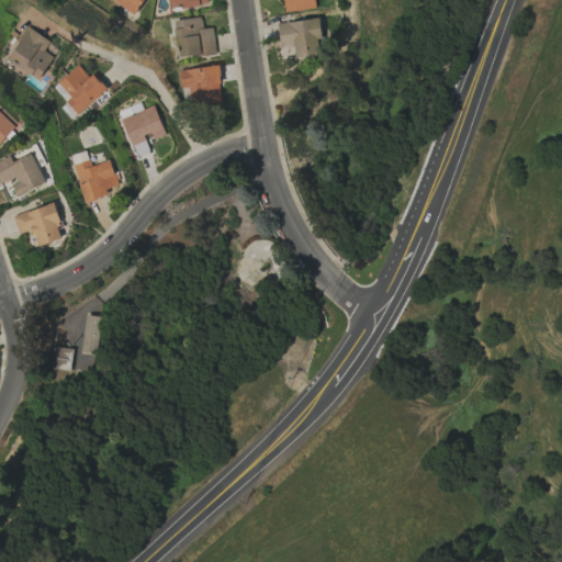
[(143,0),(109,0),(135,14),(143,0)]
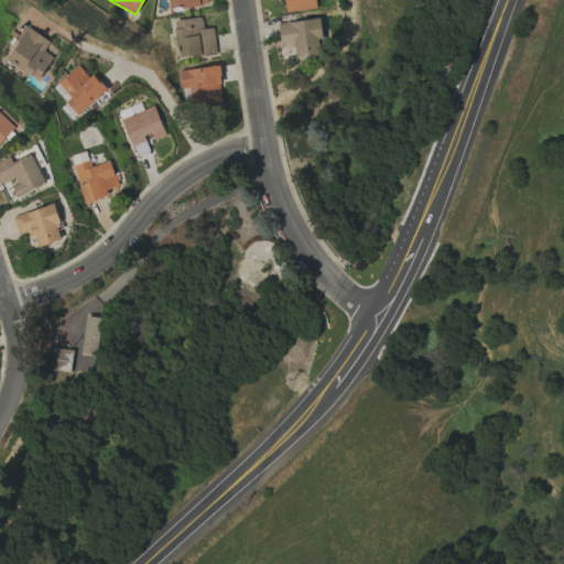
[(208,4),(207,0),(169,0),(171,10),(208,4)]
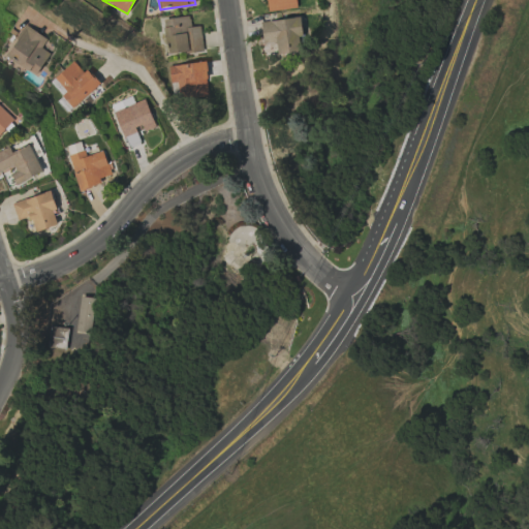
[(267,0),(269,11),(298,8),(296,0),(267,0)]
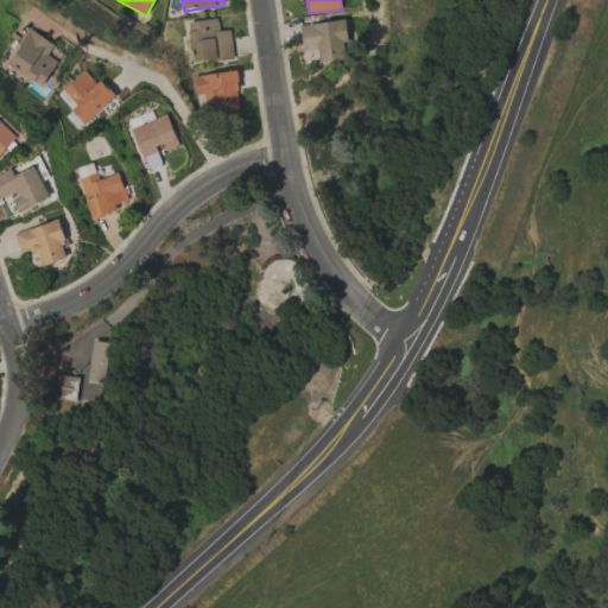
[(188,21),(192,63),(233,59),(230,30),(219,31),(217,19),(188,21)]
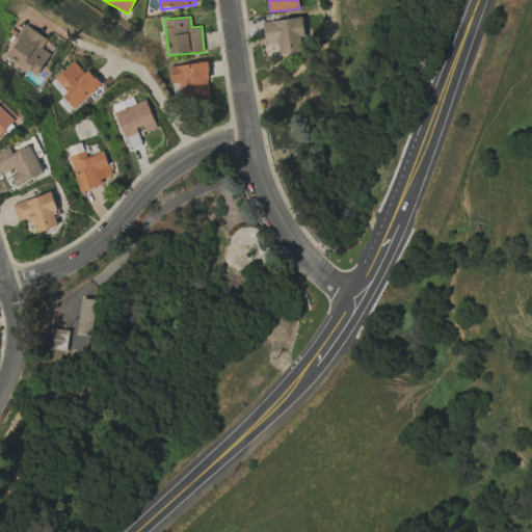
[(262,22),(265,45),(277,43),(280,55),(301,52),(300,37),(304,37),(302,18),(262,22)]
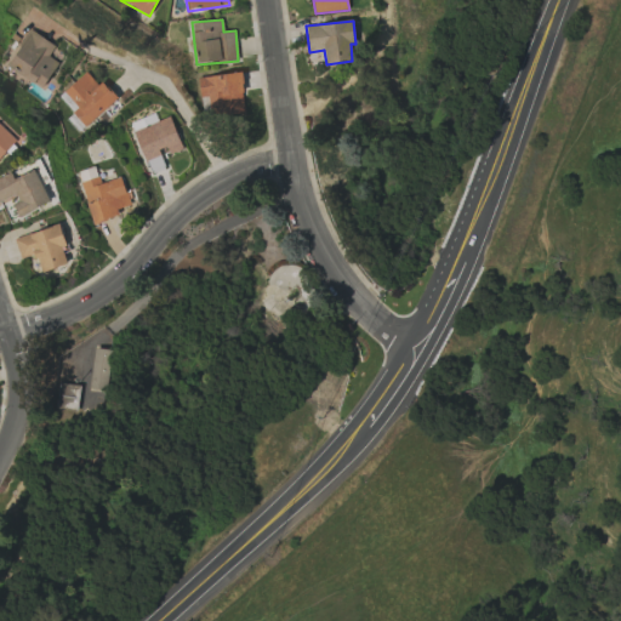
[(56,46),(30,29),(6,66),(35,84),(39,79),(45,84),(58,63),(49,57),(56,46)]
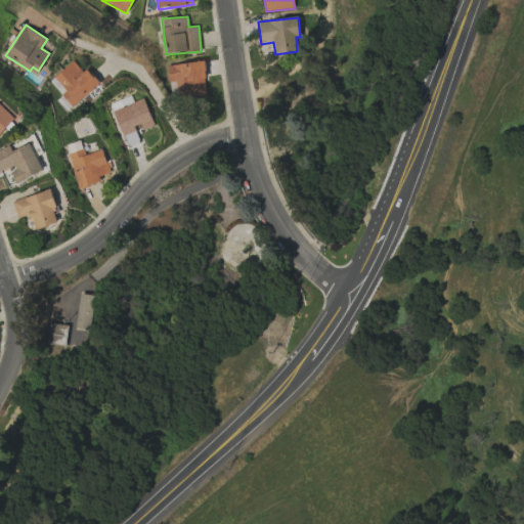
[(99,82),(87,70),(83,73),(72,60),(49,82),(73,107),(99,82)]
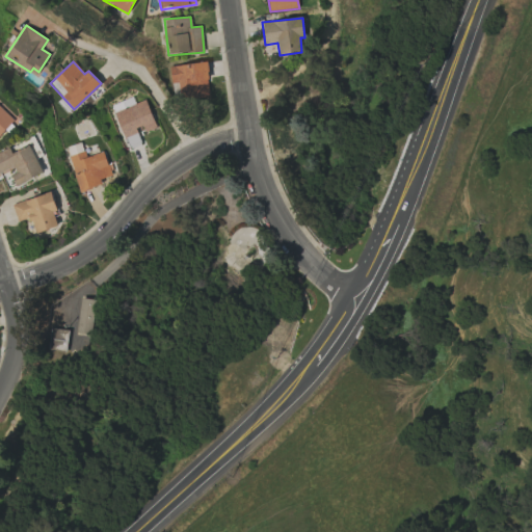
[(169,67),(171,83),(182,82),(183,98),(210,96),(207,62),(169,67)]
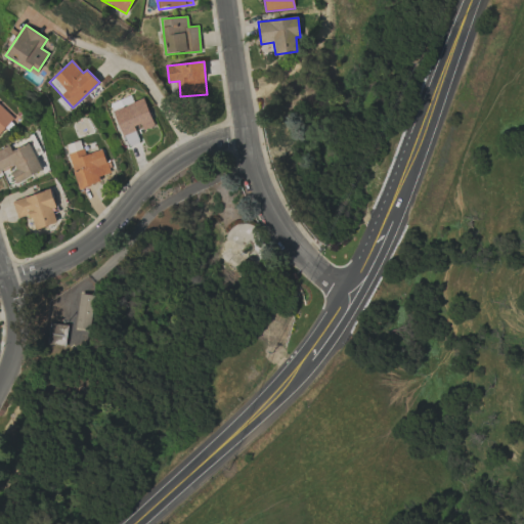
[(154,125),(143,99),(112,112),(127,147),(140,142),(136,132),(154,125)]
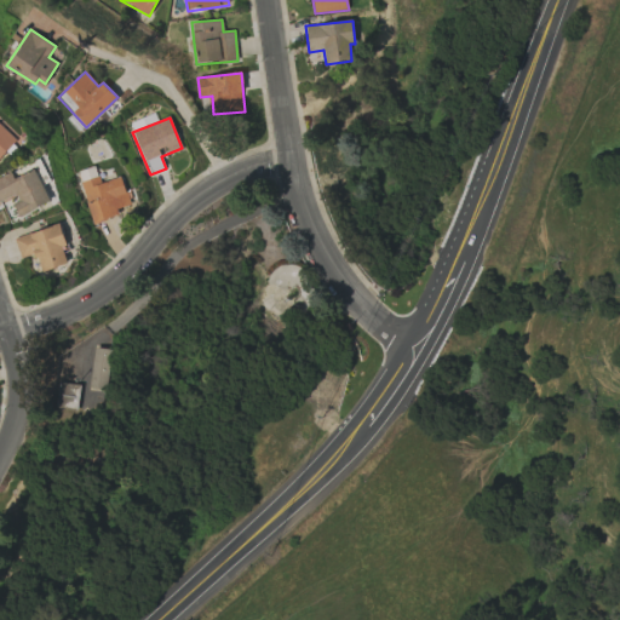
[(0,158),(17,142),(0,124),(0,158)]
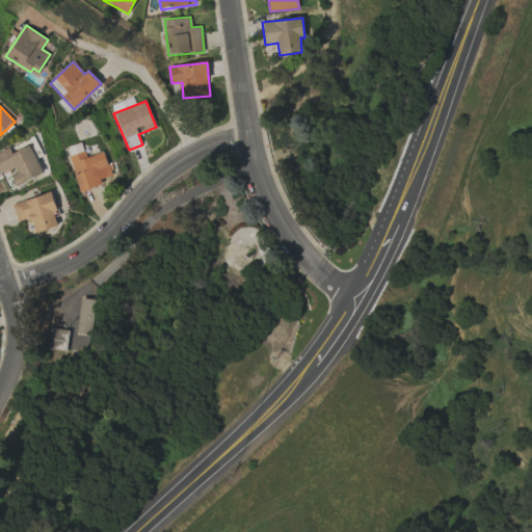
[(111,176),(105,152),(85,157),(81,143),(68,147),(79,191),(104,185),(102,179),(111,176)]
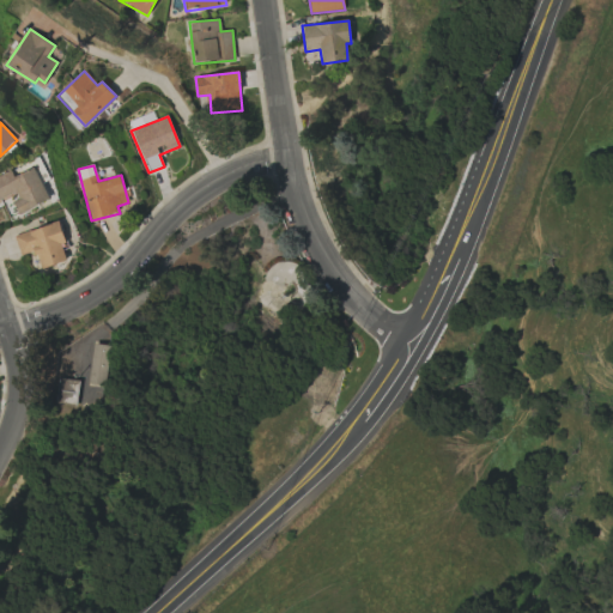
[(11,170),(0,175),(0,201),(11,198),(18,214),(50,200),(35,167),(14,176),(11,170)]
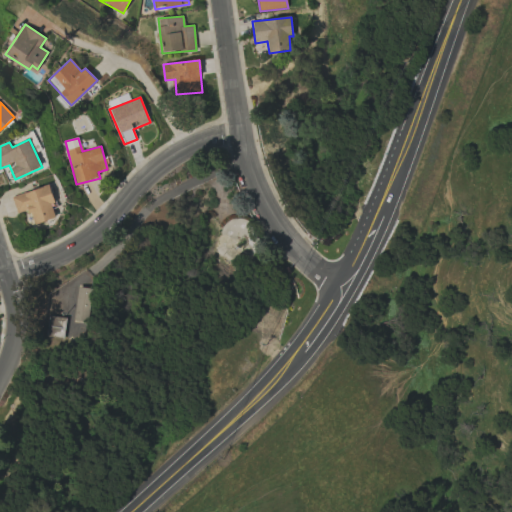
[(12,196),(17,213),(30,209),(34,224),(56,218),(52,205),(55,204),(49,185),(12,196)]
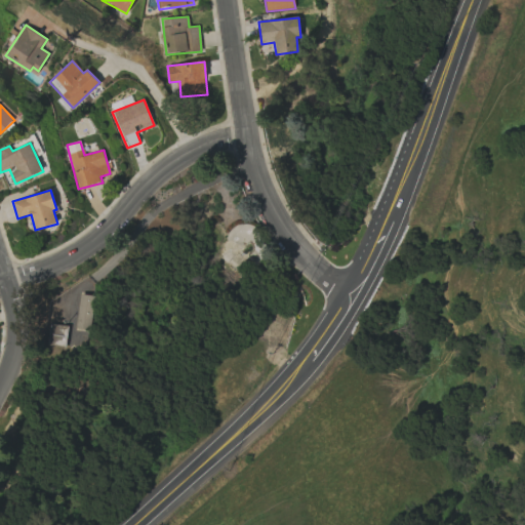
[(91,330),(93,295),(79,294),(76,329),(91,330)]
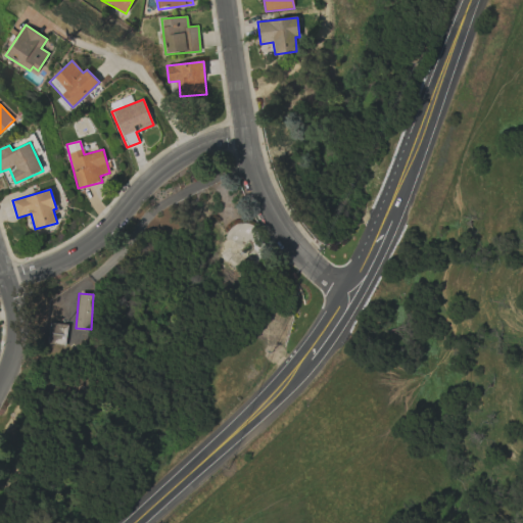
[(66,325),(49,324),(48,344),(65,345),(66,325)]
